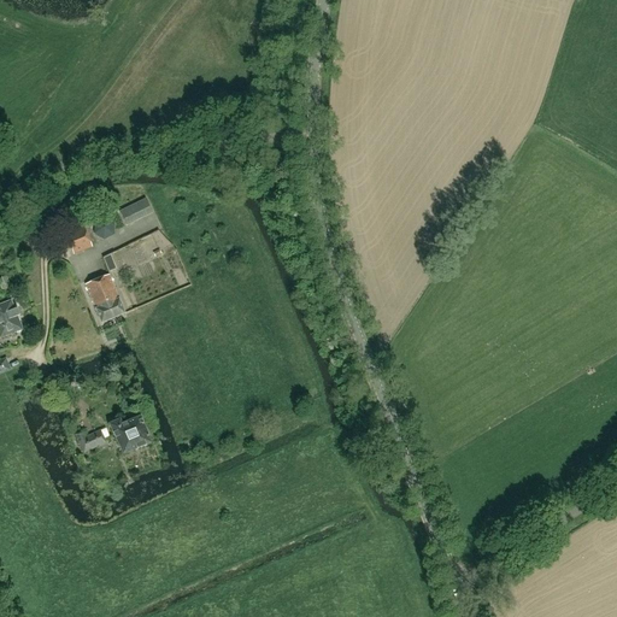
[(146,199),(119,212),(125,225),(152,212),(146,199)]
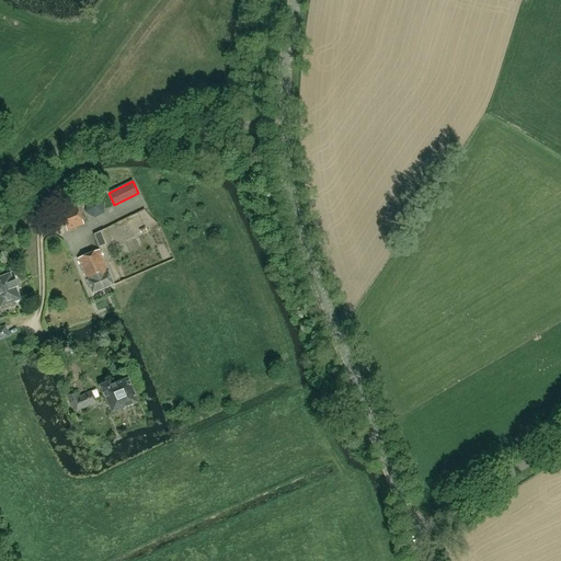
[(83,225),(77,207),(60,213),(66,231),(83,225)]
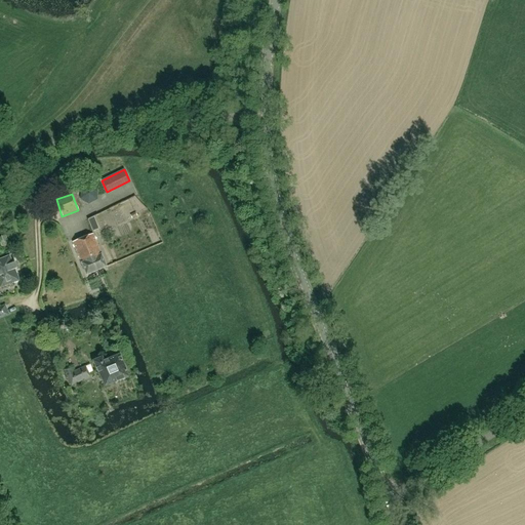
[(99,228),(95,216),(88,219),(92,231),(99,228)]
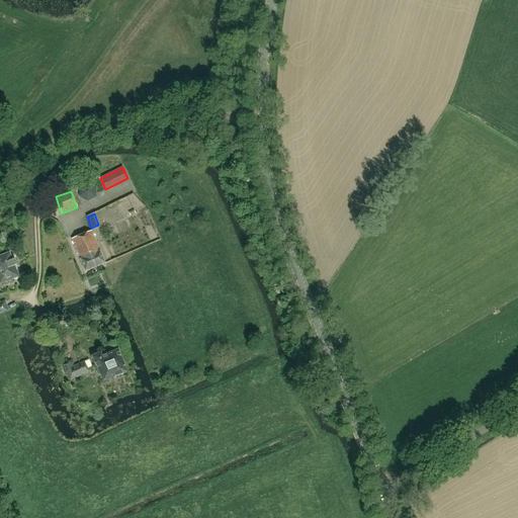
[(105,264),(92,231),(72,239),(85,272),(105,264)]
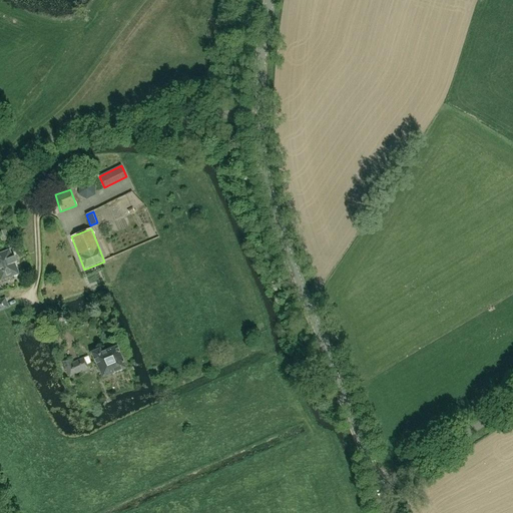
[(9,238),(5,229),(0,231),(0,235),(2,241),(9,238)]
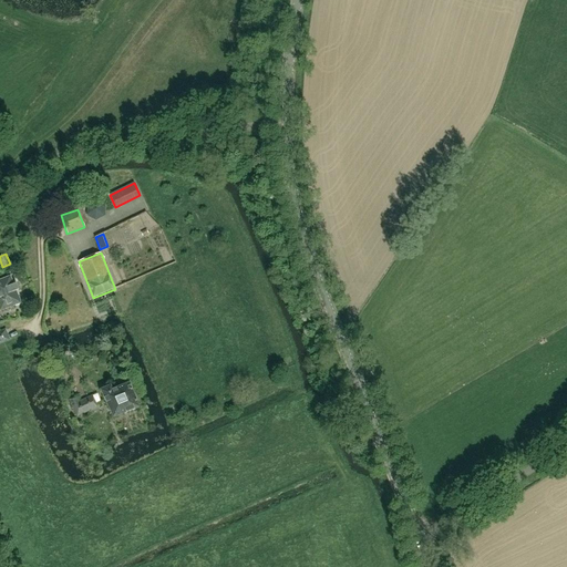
[(20,302),(16,291),(19,290),(16,284),(13,285),(10,277),(0,280),(0,309),(0,311),(20,302)]
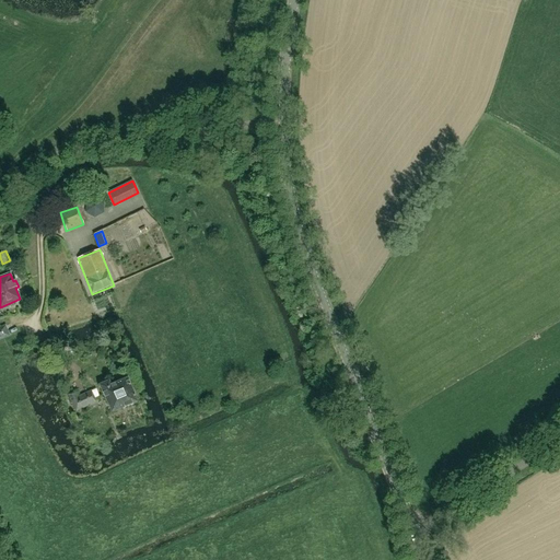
[(0,339),(10,336),(6,325),(0,327),(0,339)]
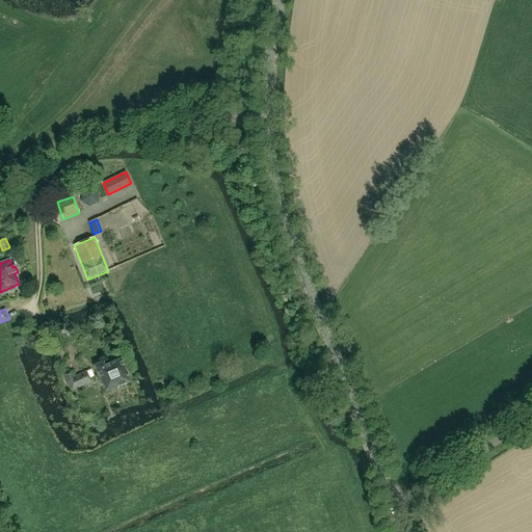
[(130,382),(121,360),(106,366),(104,362),(95,366),(106,393),(130,382)]
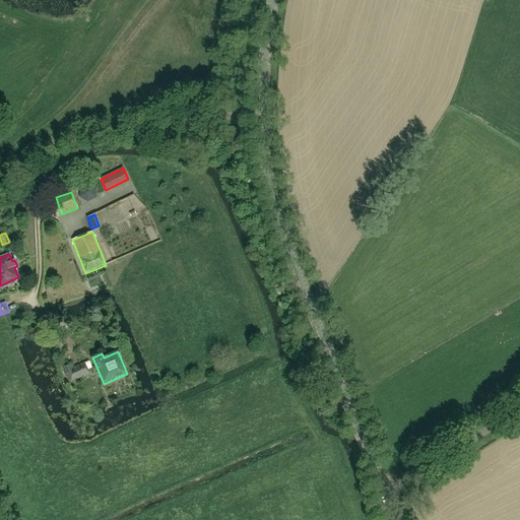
[(71,382),(89,373),(84,364),(72,370),(69,364),(63,367),(71,382)]
